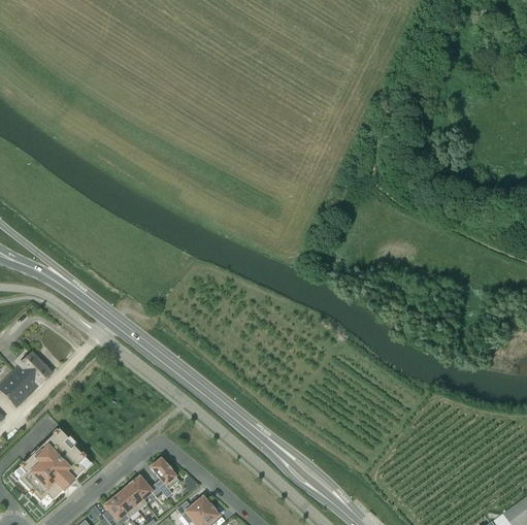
[(0,384),(0,388),(17,405),(39,383),(40,384),(53,371),(33,351),(20,363),(21,365),(0,384)]
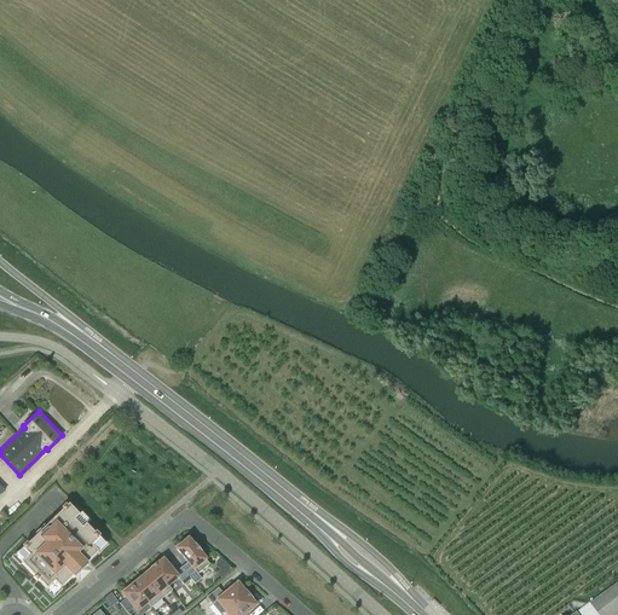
[(16,553),(55,593),(107,541),(79,514),(80,512),(69,502),(16,553)]
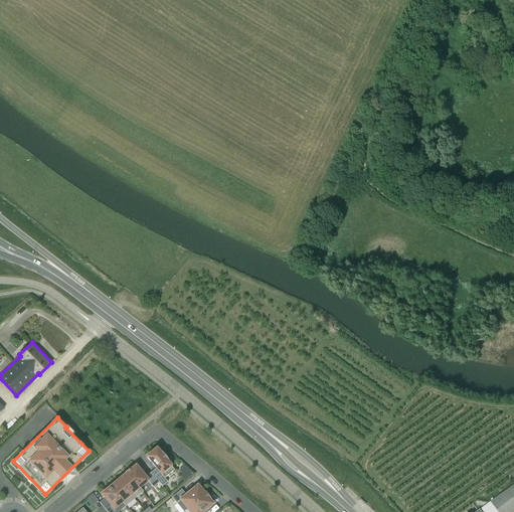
[(157,466),(152,471),(160,480),(163,484),(168,480),(165,476),(175,468),(167,458),(167,457),(163,452),(162,453),(157,446),(147,455),(157,466)]
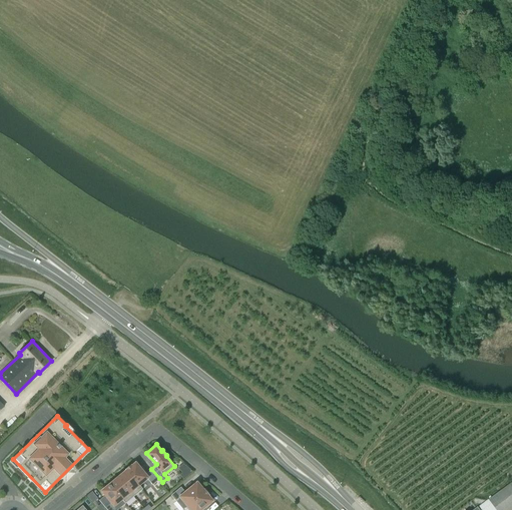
[(184,476),(192,469),(185,460),(176,468),(184,476)]
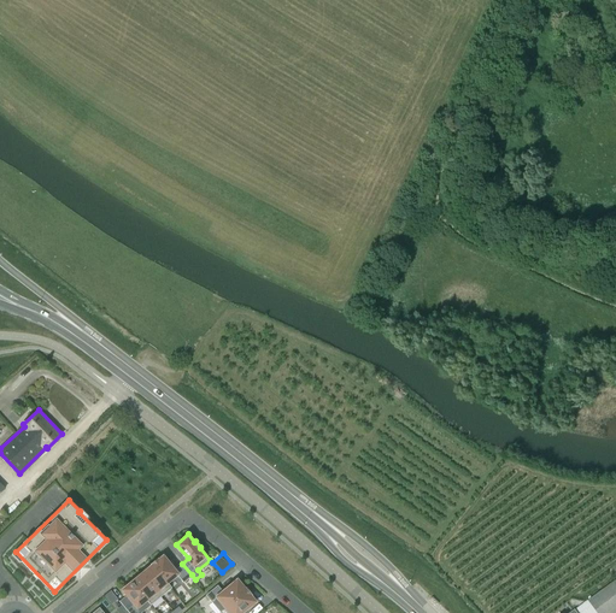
[(158,558),(153,563),(169,581),(179,573),(185,581),(192,575),(182,564),(175,569),(164,554),(159,559),(158,558)]
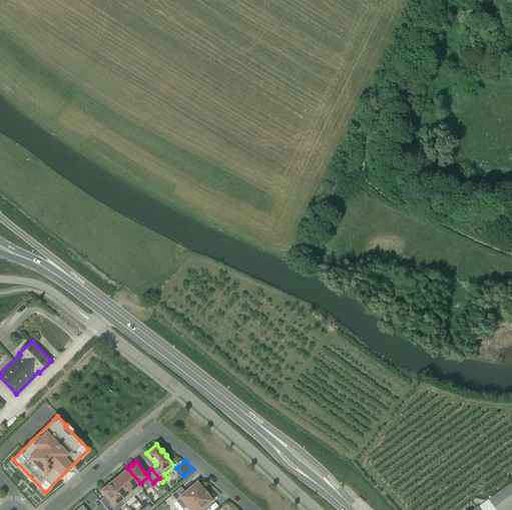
[(127,469),(119,476),(134,494),(143,487),(140,483),(127,468),(126,469),(127,469)]
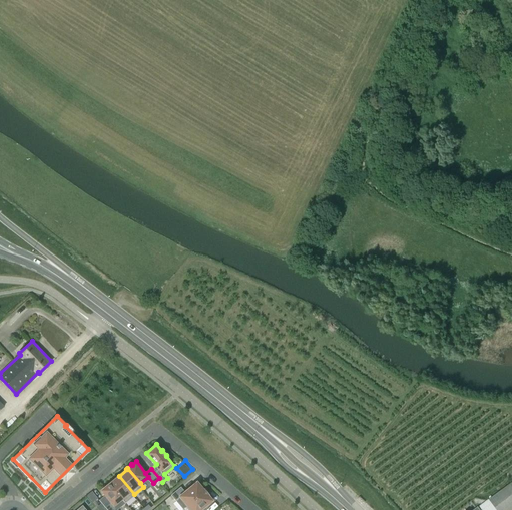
[(511,471),(511,482),(490,498),(498,509),(509,509),(511,508),(511,471)]
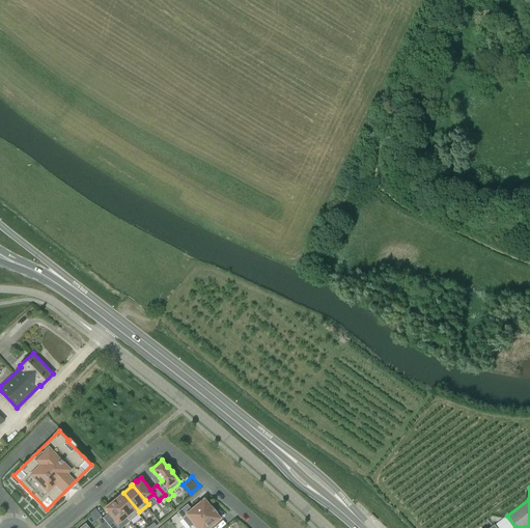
[(123,493),(114,500),(127,516),(131,520),(139,511),(123,493)]
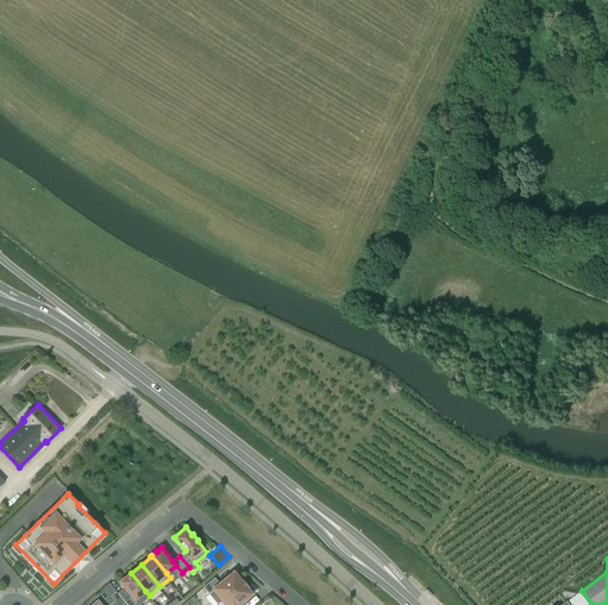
[(204,585),(218,603),(244,581),(243,580),(234,571),(220,583),(215,575),(204,585)]
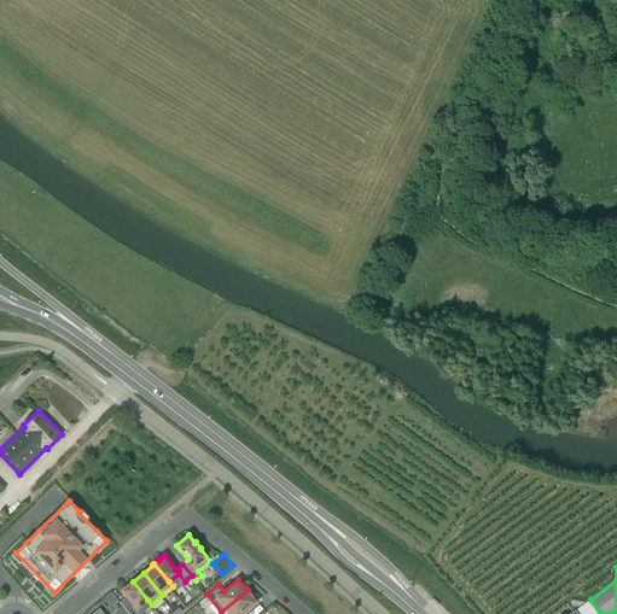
[(143,613),(138,607),(147,600),(133,582),(123,590),(134,603),(128,609),(132,613),(143,613)]
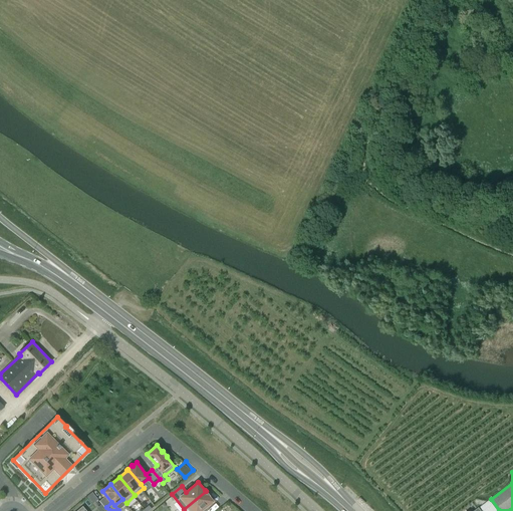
[(209,495),(206,491),(184,509),(186,510),(202,510),(206,507),(213,501),(209,495)]
